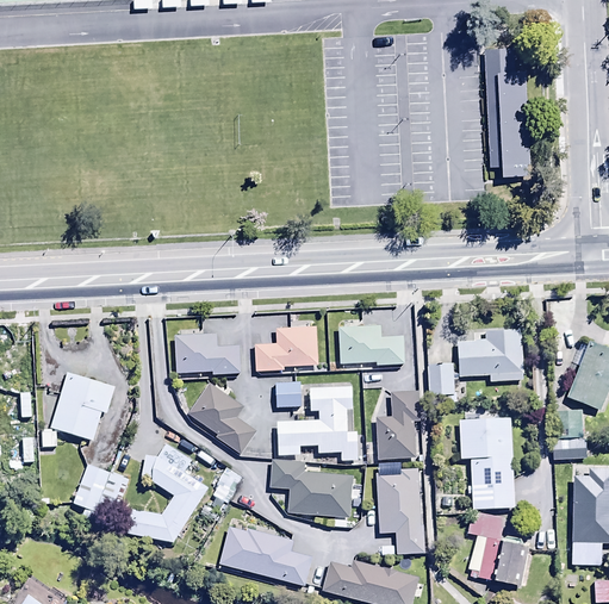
[(528,38),(486,42),(495,175),(535,173),(528,38)]
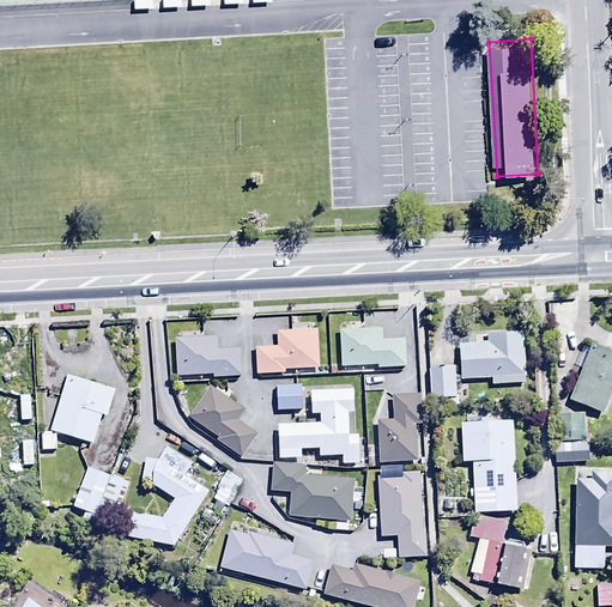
[(319,319),(292,320),(292,327),(278,328),(278,343),(256,344),(258,372),(285,371),(285,368),(320,366),(319,319)]
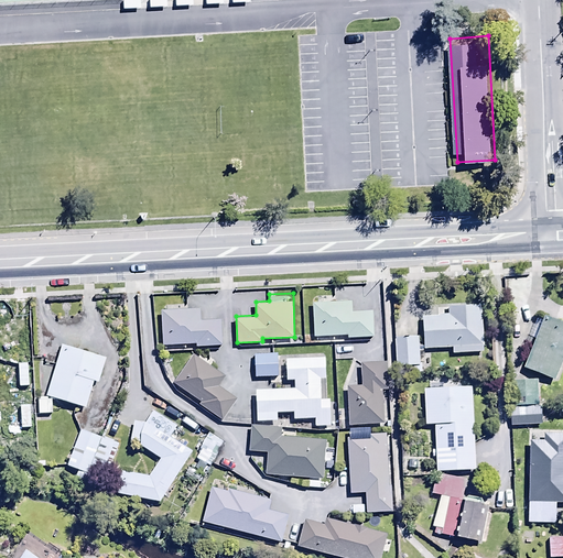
[(353,310),(353,298),(313,301),(314,335),(348,334),(348,336),(374,335),(372,309),(353,310)]
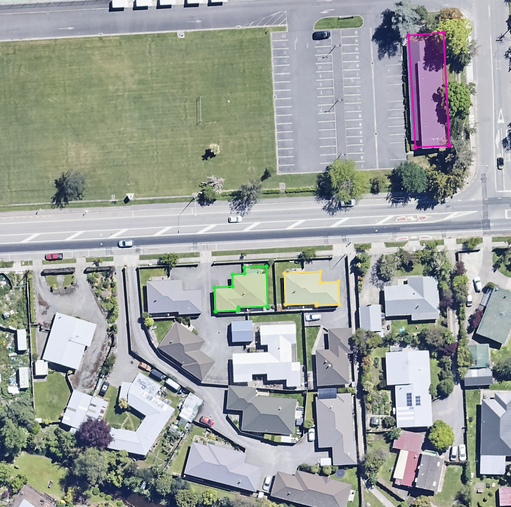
[(147,280),(148,312),(178,311),(178,314),(202,313),(202,288),(182,289),(182,278),(171,278),(170,273),(151,273),(152,280),(147,280)]
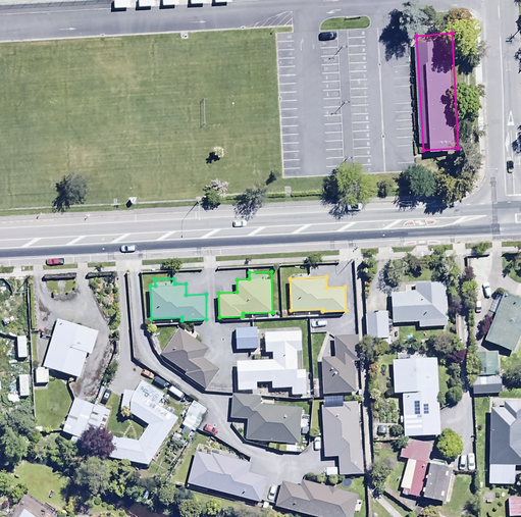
[(417,281),(417,291),(393,291),(393,320),(420,320),(420,325),(447,325),(447,281),(417,281)]
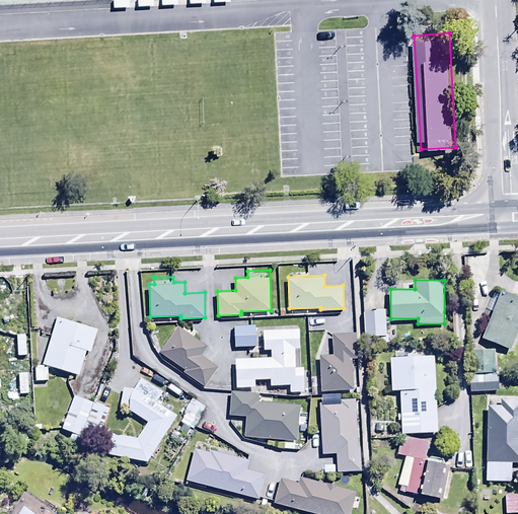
[(508,349),(517,326),(517,296),(497,286),(488,308),(493,310),(481,337),(508,349)]
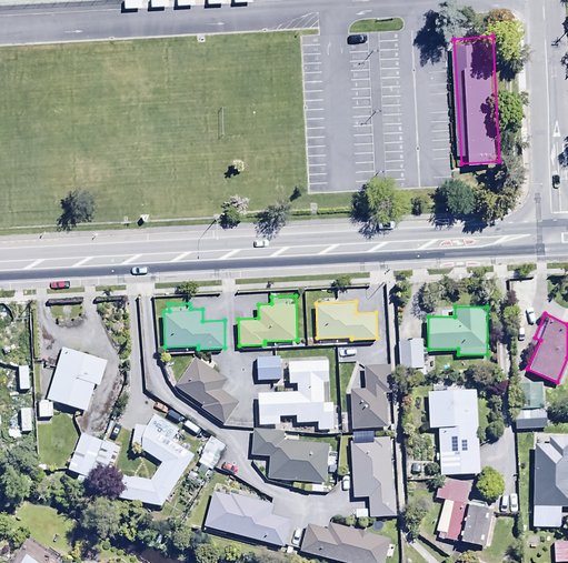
[(424,367),(424,338),(399,338),(399,367),(424,367)]
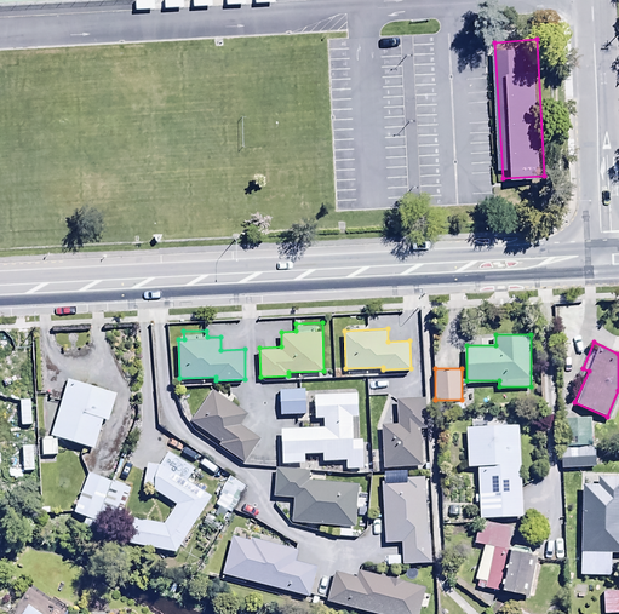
[(69,378),(51,432),(96,447),(104,418),(110,419),(119,394),(69,378)]
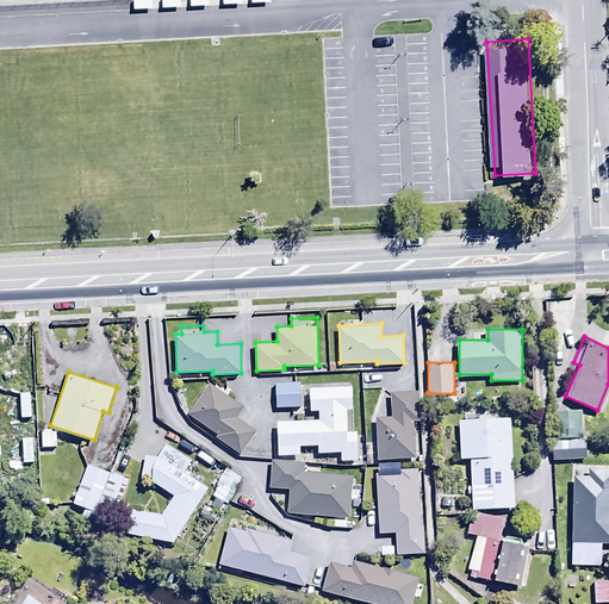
[(243,405),(210,381),(187,415),(216,434),(213,436),(238,453),(256,427),(237,415),(243,405)]
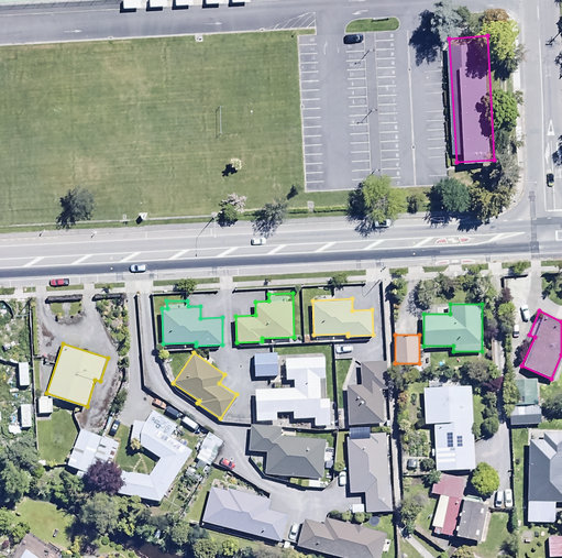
[(255,353),(255,375),(277,375),(277,353),(255,353)]
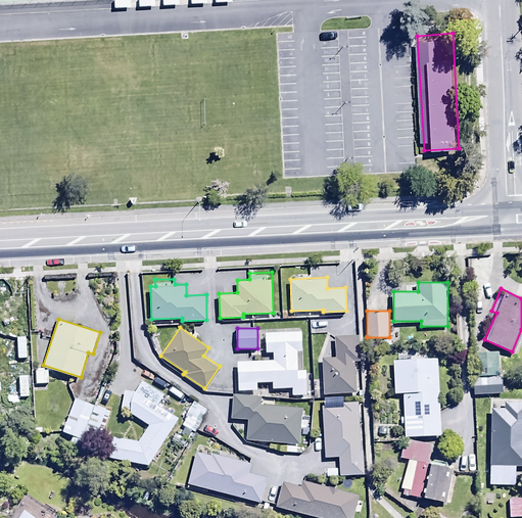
[(238,360),(238,382),(273,381),(273,386),(291,386),(292,393),(307,393),(307,370),(298,370),(297,350),(302,349),(302,330),(266,331),(267,352),(273,352),(273,359),(238,360)]
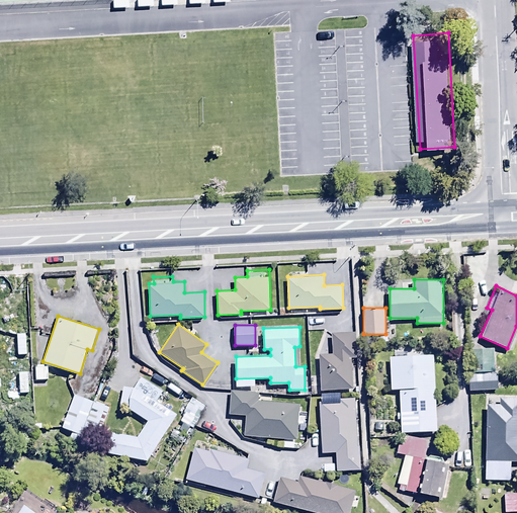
[(320,353),(320,389),(355,388),(354,356),(356,356),(356,331),(332,332),(332,352),(320,353)]
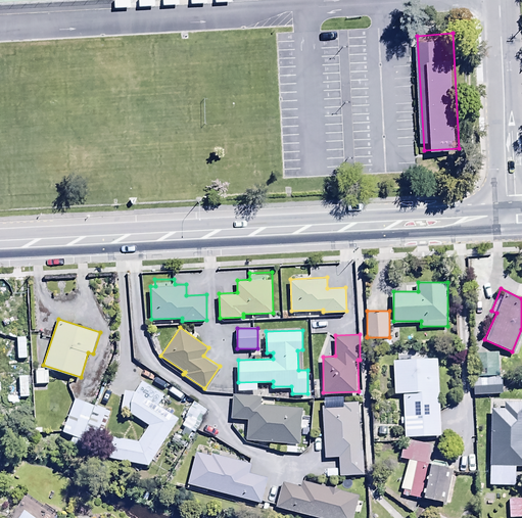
[(499,372),(499,349),(475,349),(475,372),(499,372)]
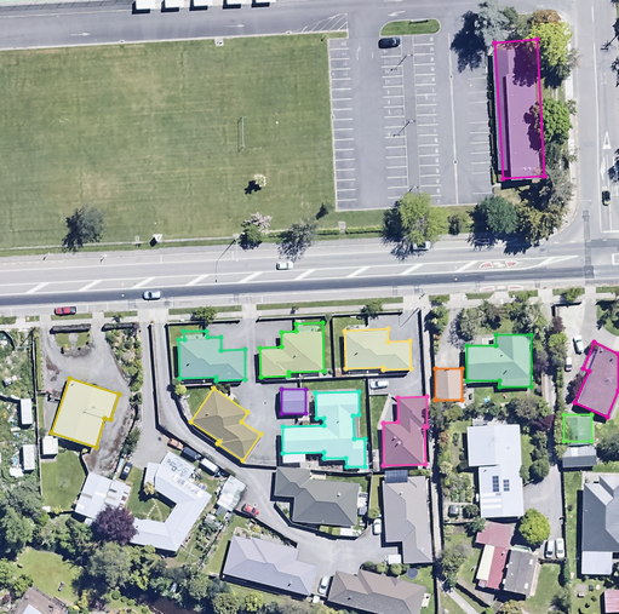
[(525,516),(521,424),(468,426),(469,468),(480,466),(481,518),(525,516)]
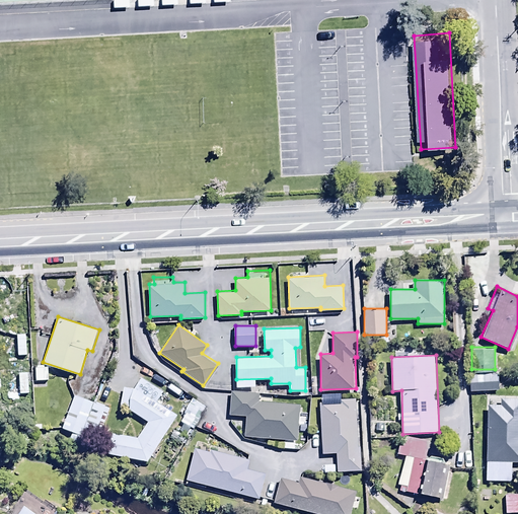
[(37,365),(37,379),(49,379),(49,365),(37,365)]
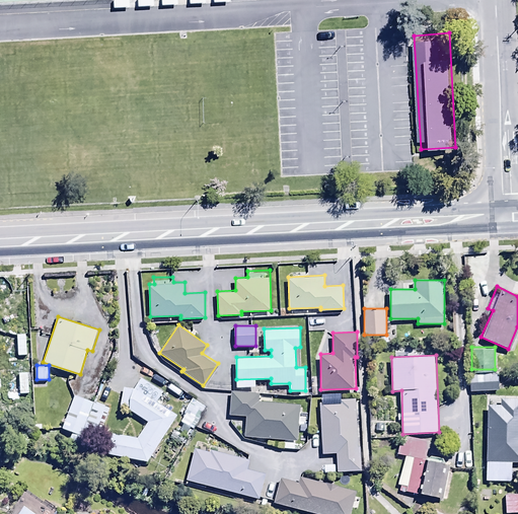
[(29,394),(28,369),(19,369),(20,394),(29,394)]
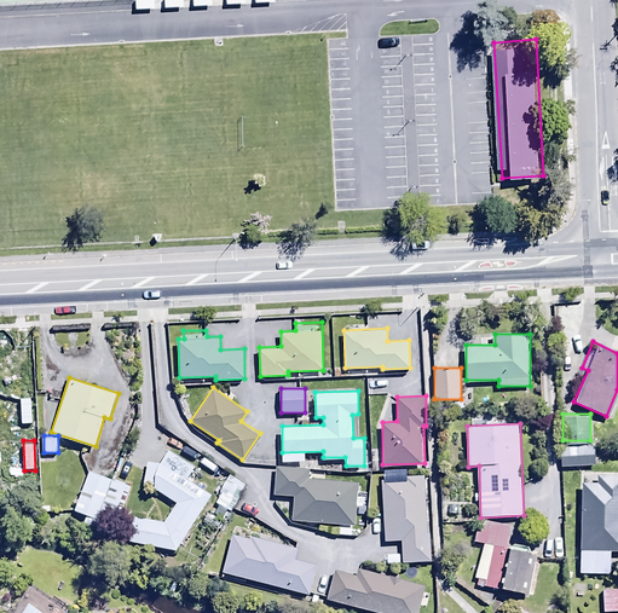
[(561,446),(561,464),(584,464),(583,446),(561,446)]
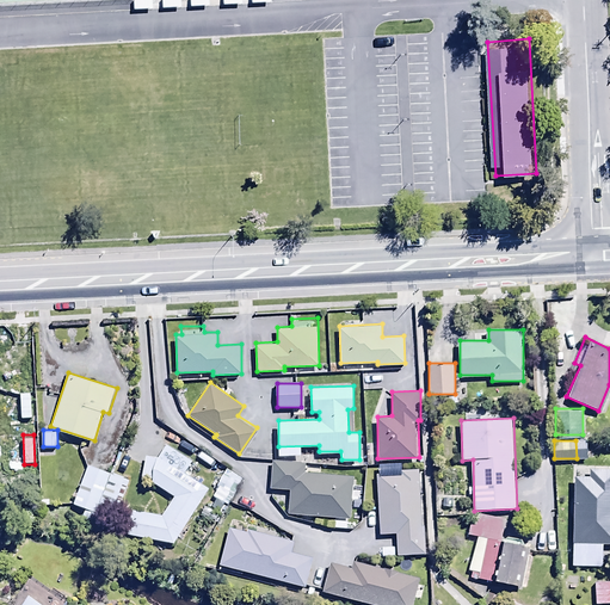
[(173,543),(209,487),(184,471),(192,458),(167,443),(158,457),(146,455),(142,475),(153,477),(152,481),(173,497),(162,513),(131,507),(127,533),(173,543)]
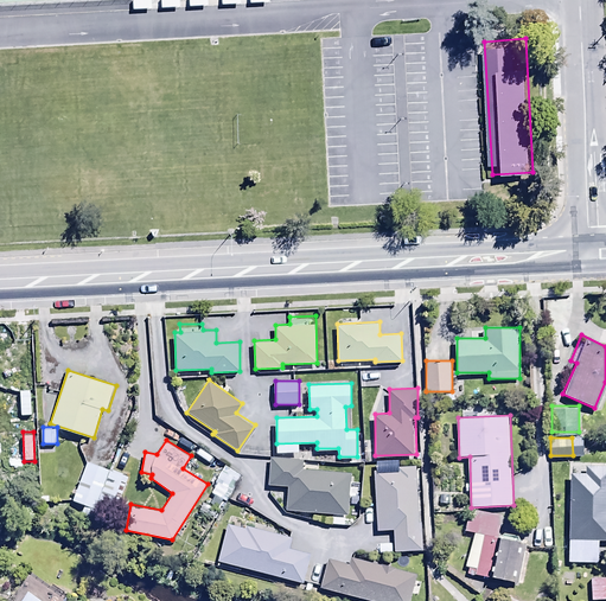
[(288,485),(287,510),(332,512),(331,520),(346,522),(348,491),(357,492),(357,479),(350,479),(351,468),(319,466),(318,470),(303,468),(303,459),(272,456),(269,484),(288,485)]
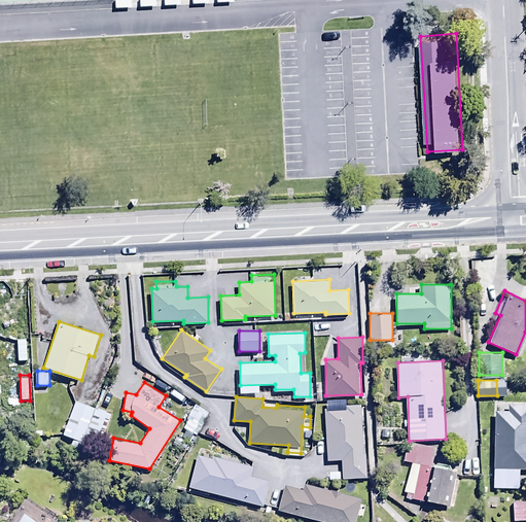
[(525,397),(507,397),(507,411),(496,411),(493,487),(519,488),(520,468),(525,468),(525,397)]
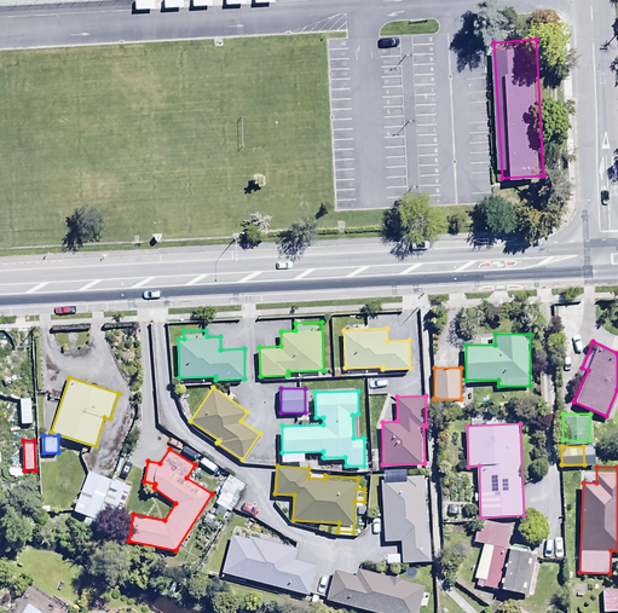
[(132,485),(88,469),(74,510),(87,514),(84,521),(96,526),(99,515),(119,522),(132,485)]
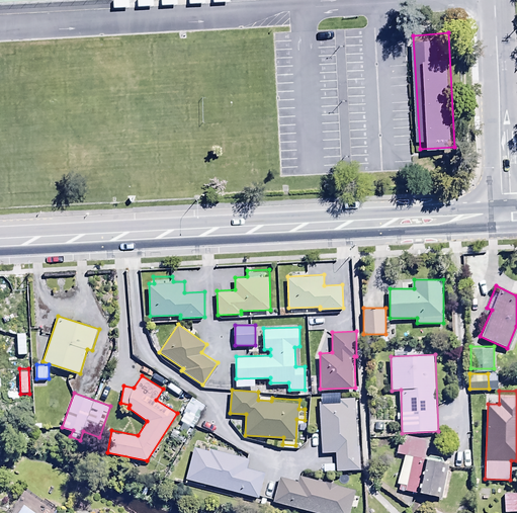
[(193,426),(207,403),(193,395),(184,411),(186,412),(182,420),(193,426)]
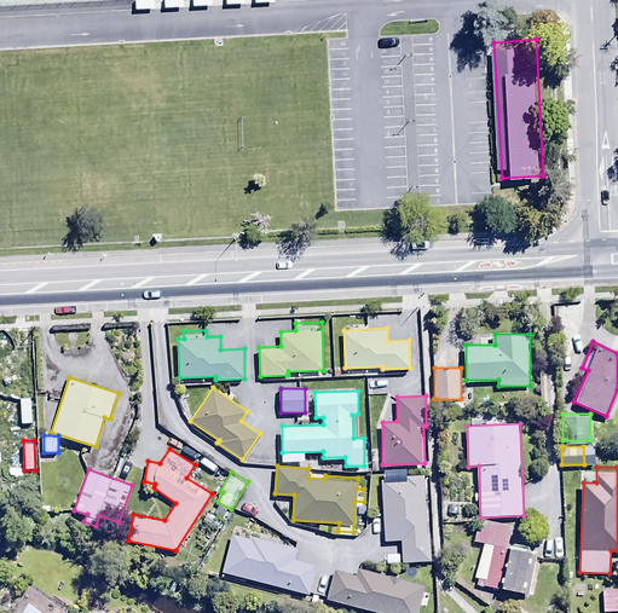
[(427,474),(409,475),(409,478),(382,480),(385,539),(402,538),(403,561),(432,560),(427,474)]
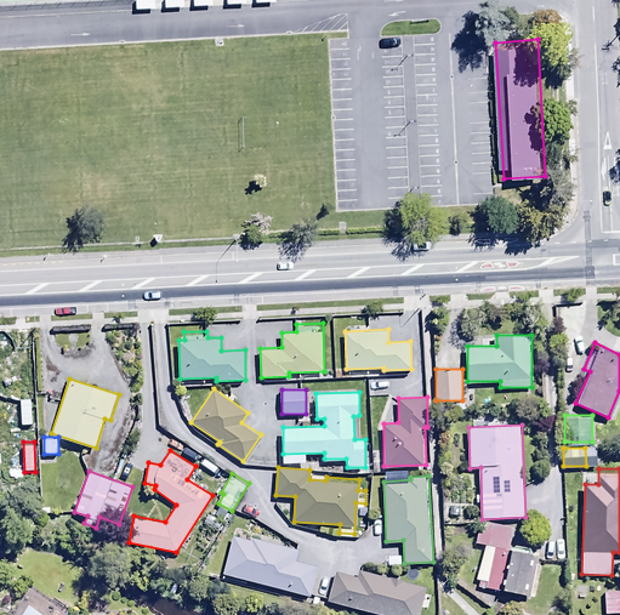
[(479,579),(478,585),(501,590),(515,528),(481,520),(477,542),(485,545),(477,578),(479,579)]
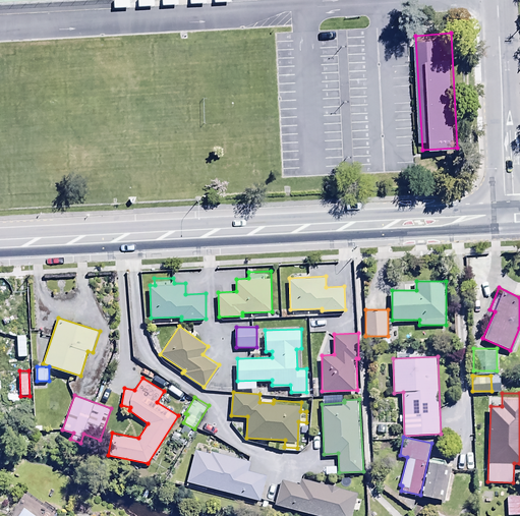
[(213,453),(196,449),(188,481),(261,500),(267,475),(247,470),(250,461),(213,452),(213,453)]
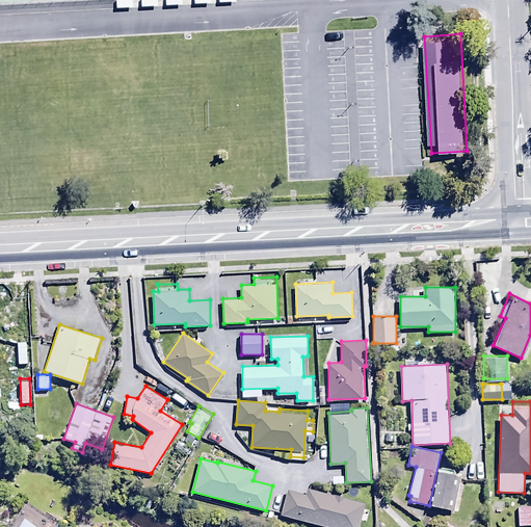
[(442,467),(437,471),(431,506),(455,511),(461,479),(457,478),(458,476),(455,470),(442,467)]
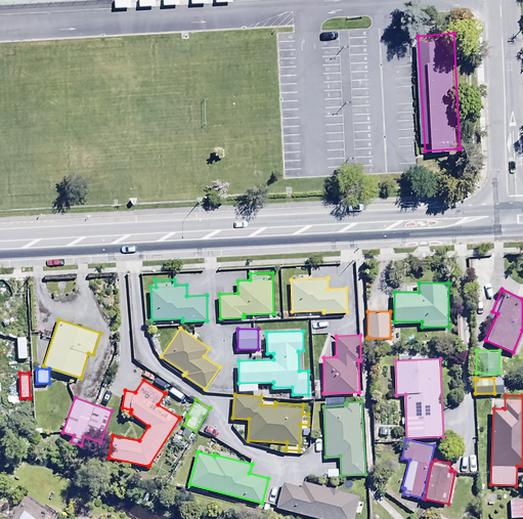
[(361,495),(304,480),(303,485),(284,480),(277,507),(324,518),(354,518),(357,511),(362,513),(365,501),(360,500),(361,495)]
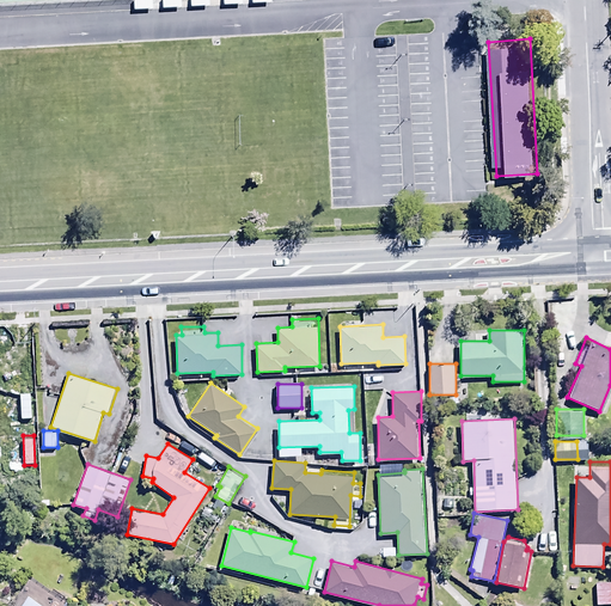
[(610,579),(597,579),(597,603),(610,601),(610,579)]
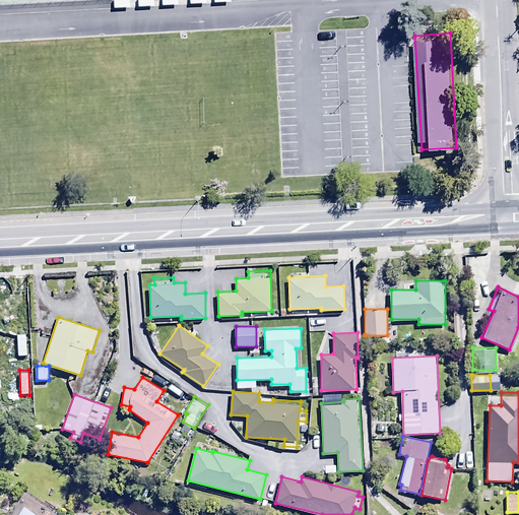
[(36,514),(23,506),(16,514),(36,514)]
